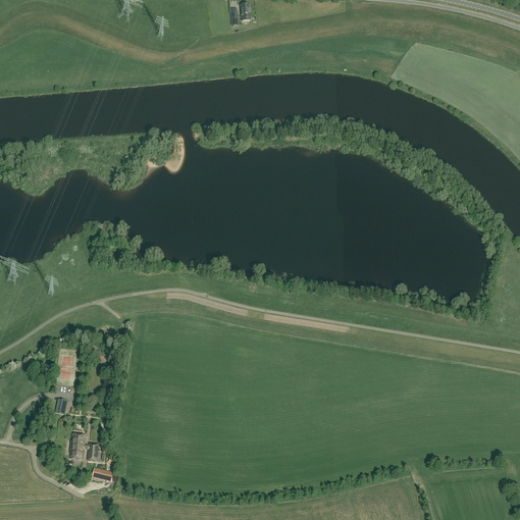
[(248,13),(248,10),(247,10),(247,3),(239,4),(240,20),(248,19),(248,13)]
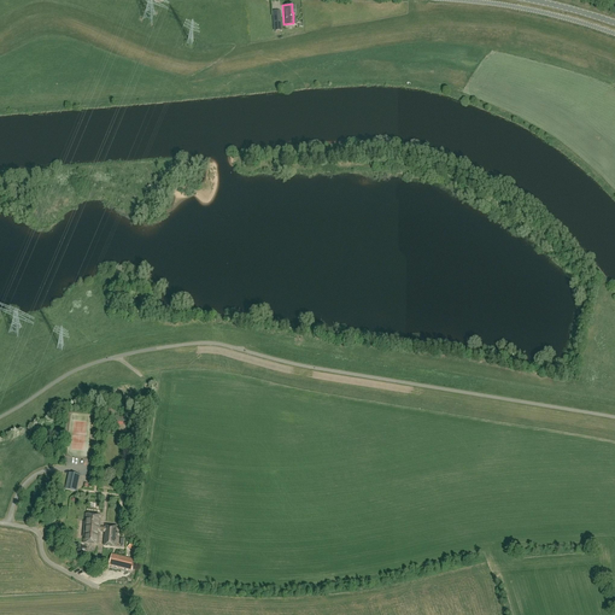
[(113,413),(112,423),(123,425),(124,416),(122,416),(116,415),(117,414),(113,413)]
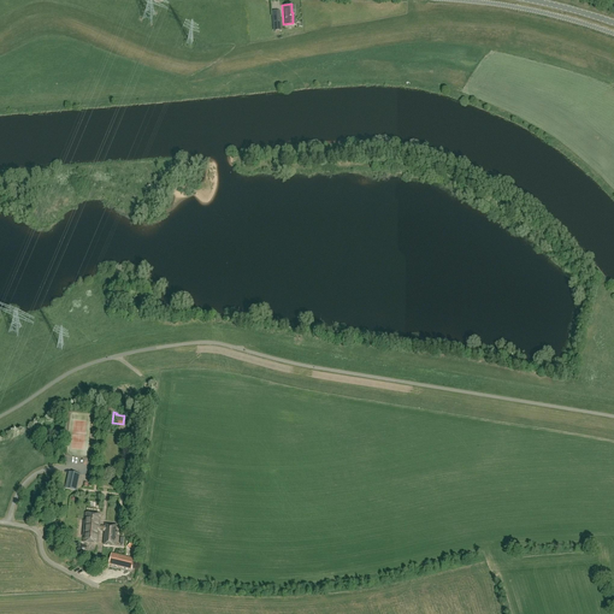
[(66,471),(63,486),(72,489),(76,472),(66,471)]
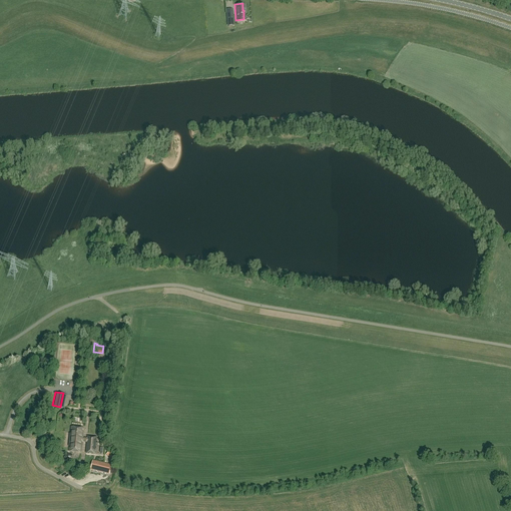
[(93,452),(94,436),(88,435),(85,435),(85,437),(80,436),(81,427),(69,425),(67,450),(79,451),(80,440),(85,440),(84,451),(92,452),(93,452)]
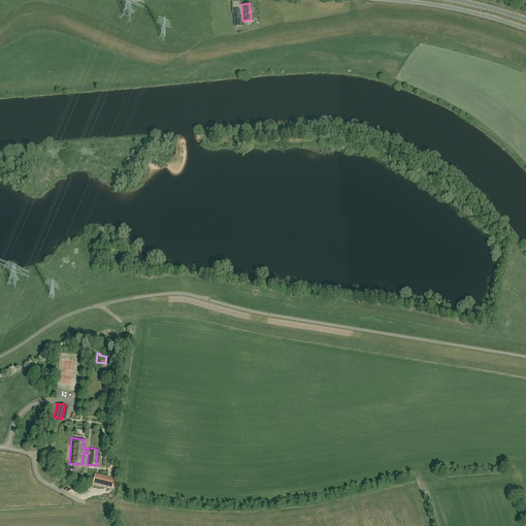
[(110,462),(107,466),(114,472),(118,468),(110,462)]
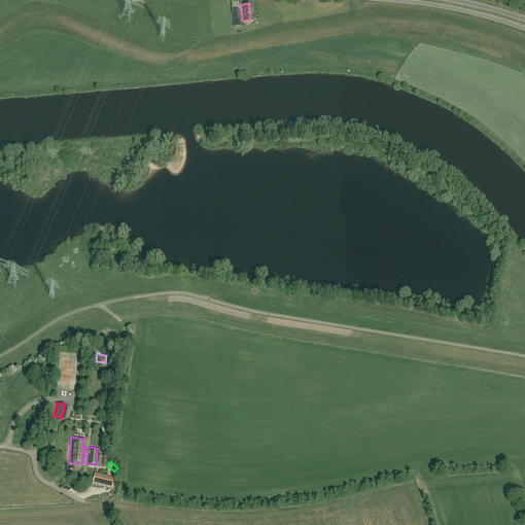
[(110,484),(112,477),(93,471),(91,480),(110,484)]
